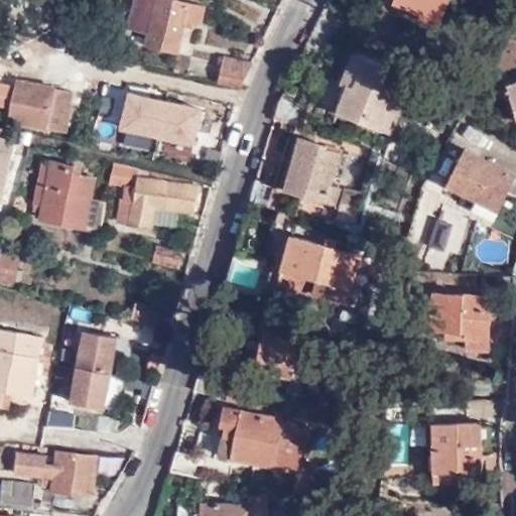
[(199,24),(204,4),(187,0),(135,0),(131,17),(123,15),(121,25),(149,31),(146,41),(176,47),(183,19),(199,24)]
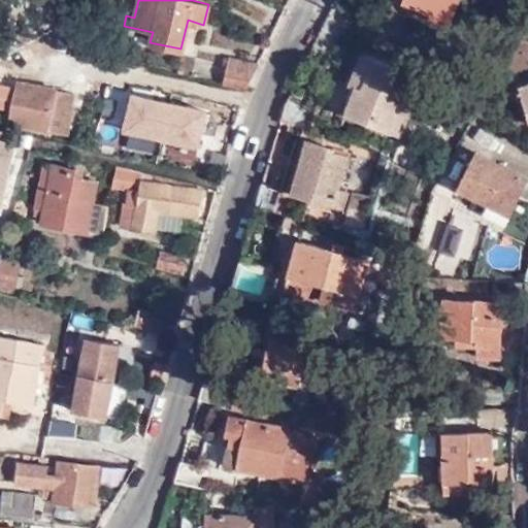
[(446,26),(456,0),(401,0),(428,11),(426,17),(446,26)]
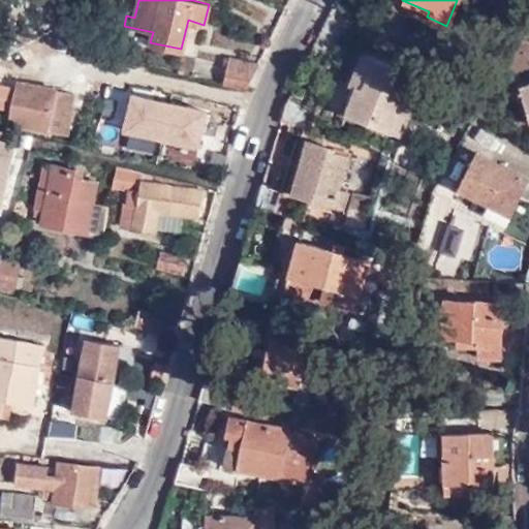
[(347,117),(390,133),(400,109),(413,74),(363,53),(342,102),(351,105),(347,117)]
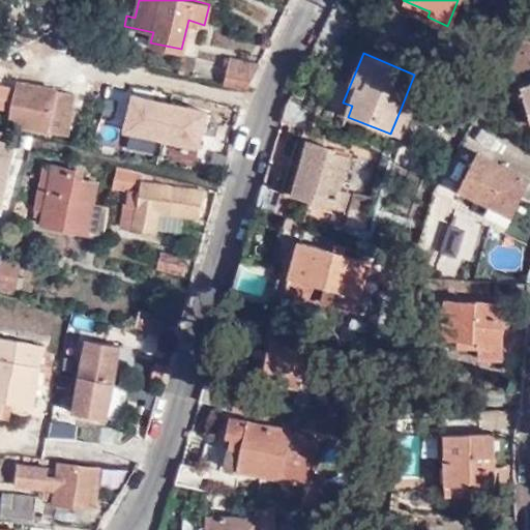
[(230,57),(224,85),(246,90),(260,64),(230,57)]
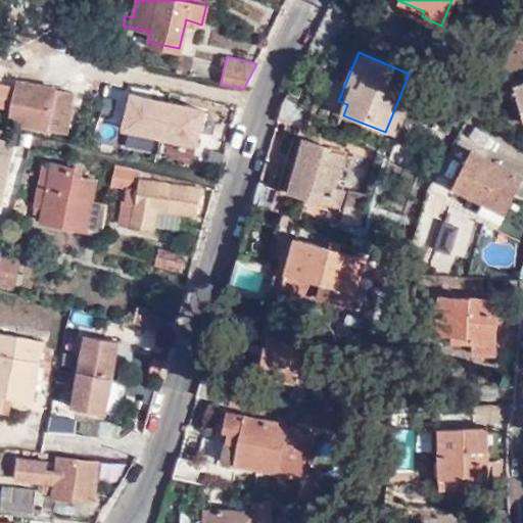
[(63,136),(74,94),(15,81),(6,123),(63,136)]
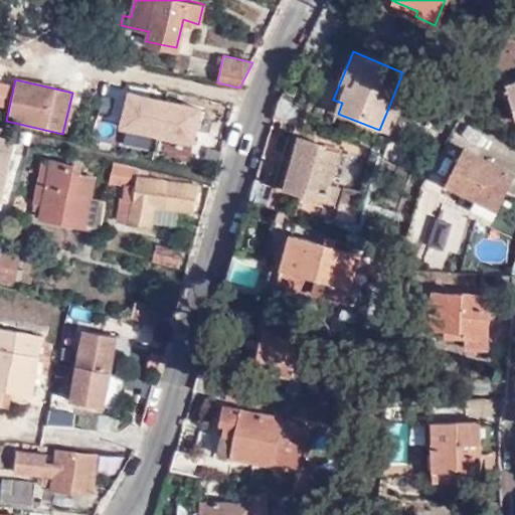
[(514,82),(506,86),(514,117),(514,82)]
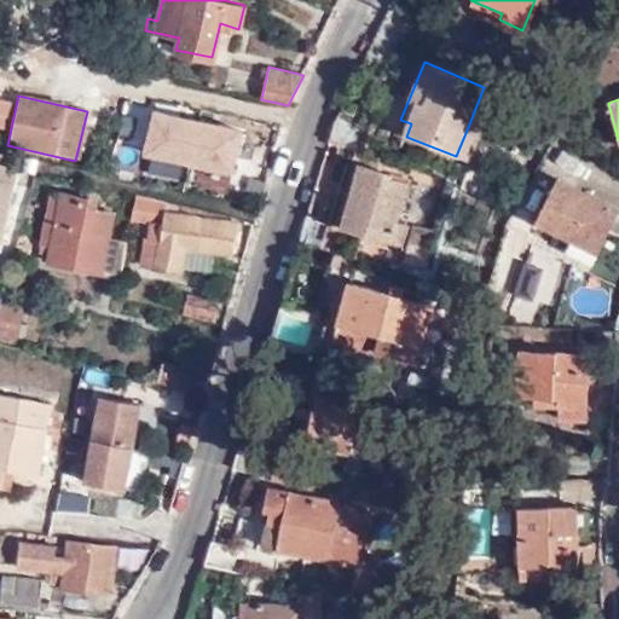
[(365,142),(333,125),(331,127),(327,144),(362,154),(365,142)]
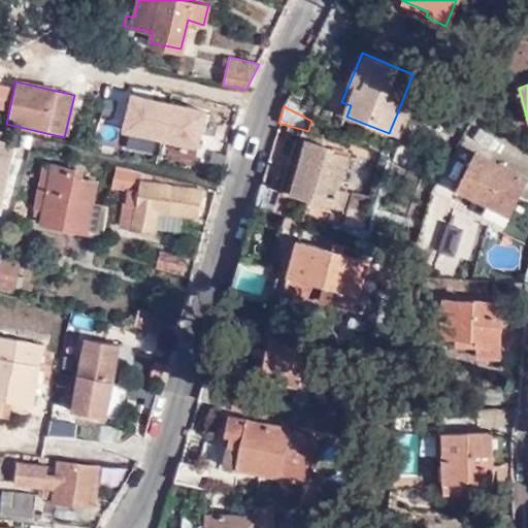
[(399,108),(389,133),(401,138),(411,112),(399,108)]
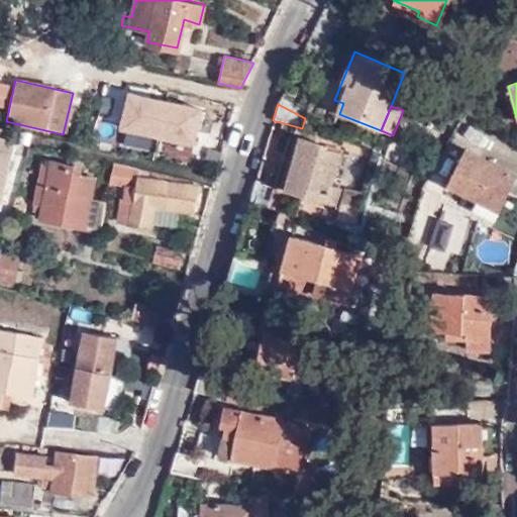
[(0,136),(0,200),(4,202),(18,140),(0,136)]
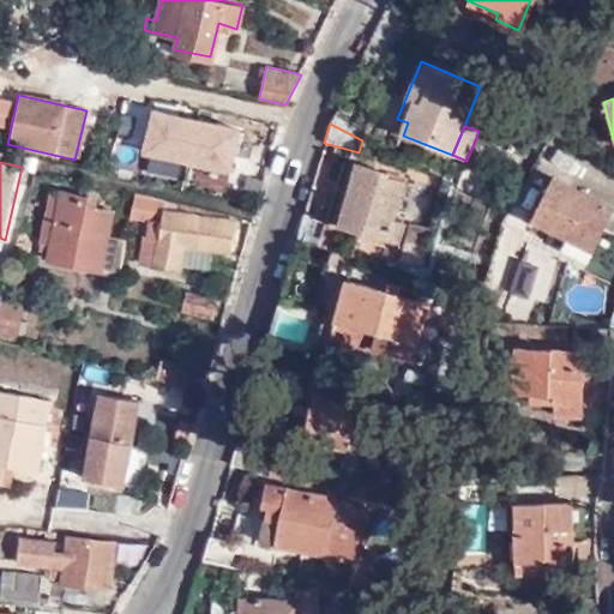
[(386,180),(387,175),(356,166),(337,228),(399,246),(404,226),(393,222),(404,185),(386,180)]
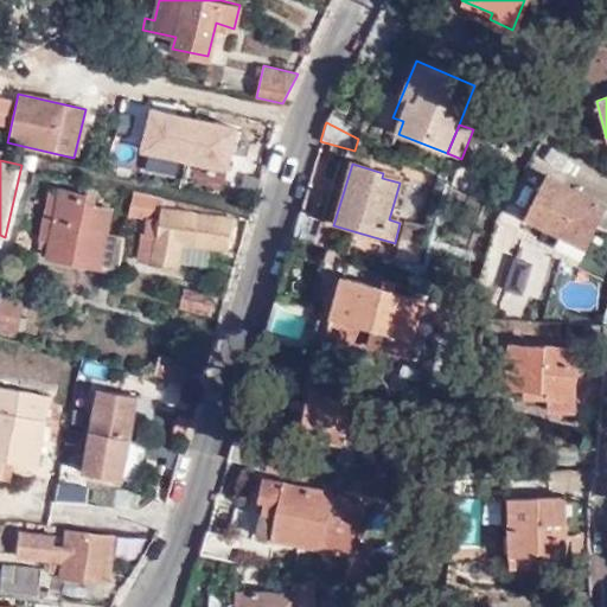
[(401,178),(383,173),(382,178),(400,183),(401,178)]
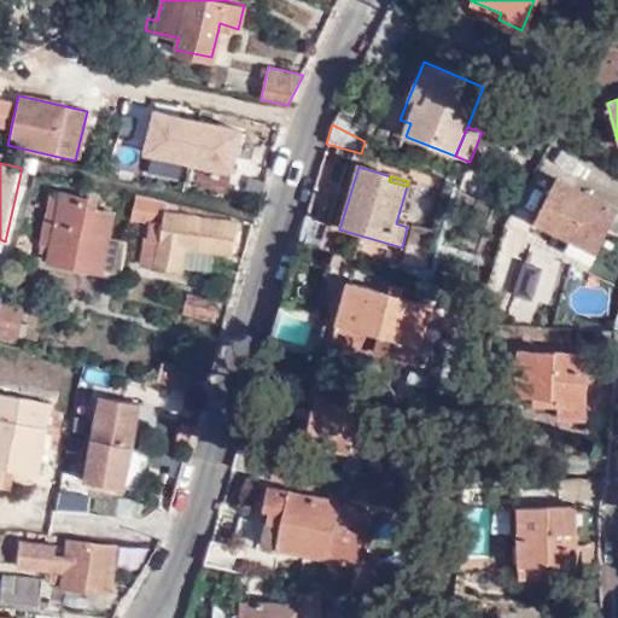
[(607,229),(614,217),(617,209),(555,179),(534,222),(570,242),(565,251),(590,263),(607,229)]
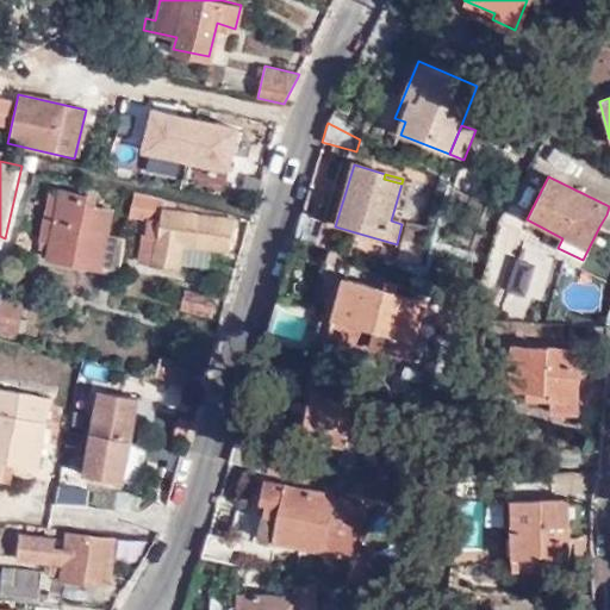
[(50,255),(119,269),(125,240),(106,235),(110,213),(92,210),(95,197),(49,187),(39,240),(54,243),(50,255)]
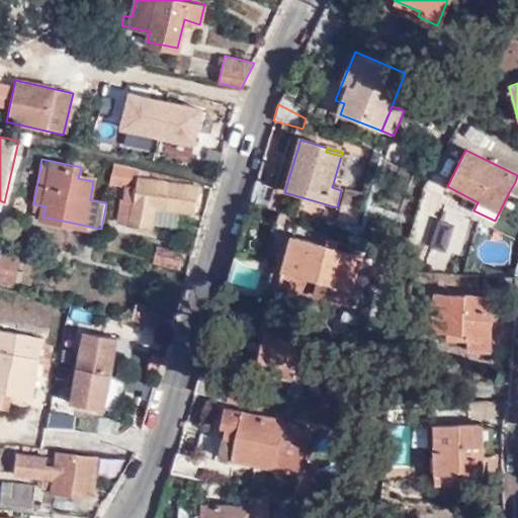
[(192,186),(192,182),(112,162),(109,184),(130,186),(127,200),(122,200),(120,216),(125,216),(124,223),(152,226),(152,223),(154,205),(179,208),(196,210),(198,187),(192,186)]
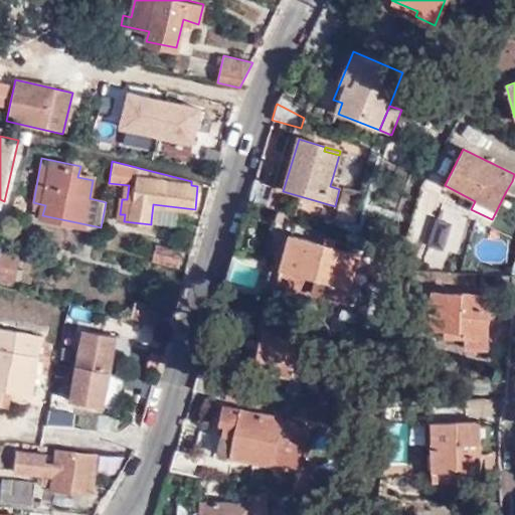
[(514,194),(514,182),(512,181),(506,191),(514,196),(514,194)]
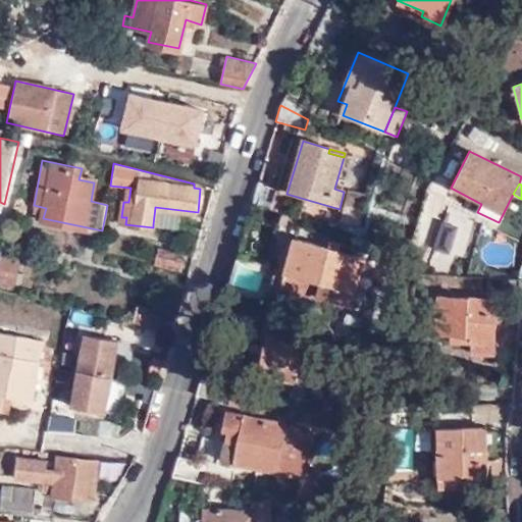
[(288,195),(256,187),(254,194),(252,203),(282,212),(288,195)]
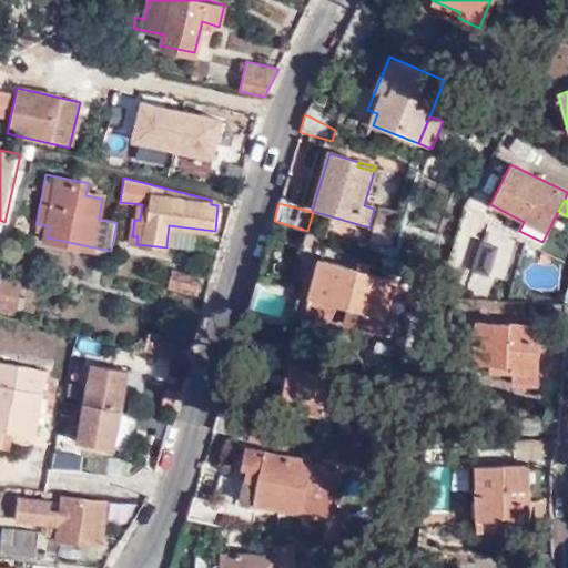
[(391,249),(399,216),(379,211),(371,243),(391,249)]
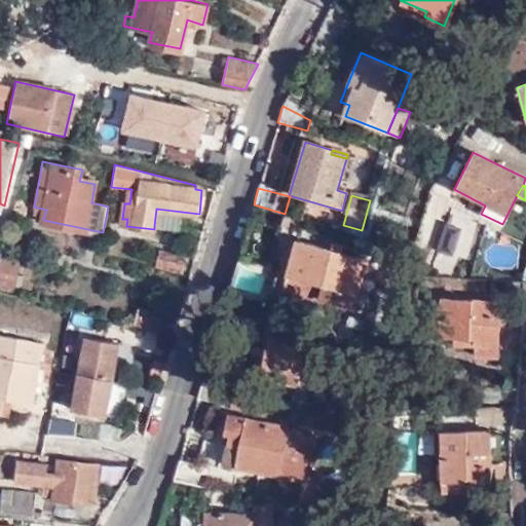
[(180,229),(182,212),(156,209),(154,226),(180,229)]
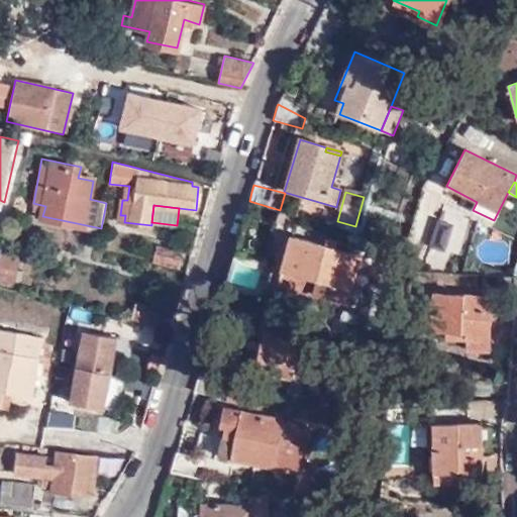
[(456,252),(462,230),(447,226),(441,248),(456,252)]
